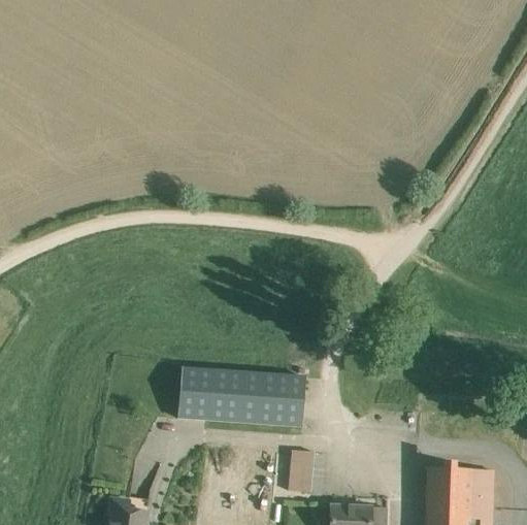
[(302,425),(306,375),(184,366),(179,415),(302,425)]
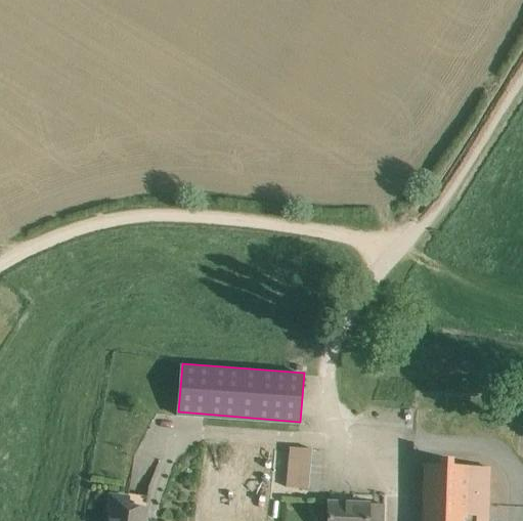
[(313,446),(293,444),(290,444),(286,484),(309,486),(313,446)]
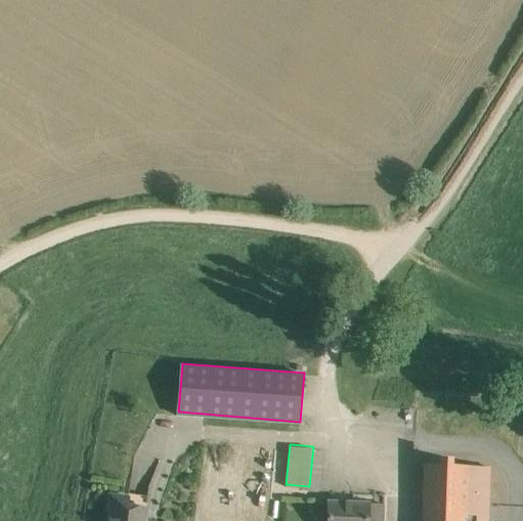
[(322,476),(323,446),(315,446),(314,476),(322,476)]
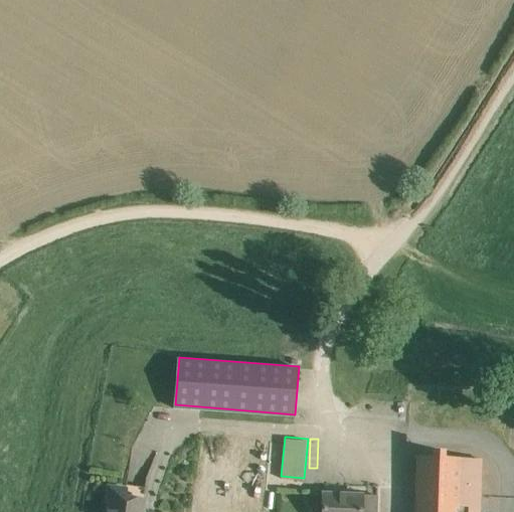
[(479,511),(481,457),(417,455),(414,511),(479,511)]
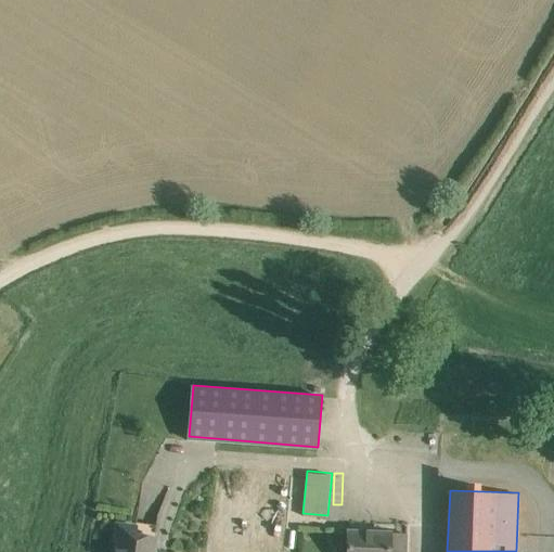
[(120,542),(118,551),(152,551),(156,534),(136,530),(137,523),(119,520),(116,542),(120,542)]
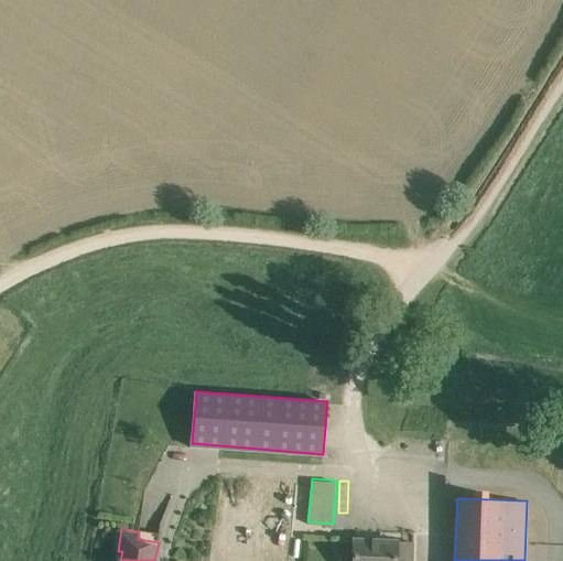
[(412,560),(413,541),(398,540),(398,539),(355,538),(353,560),(412,560)]
